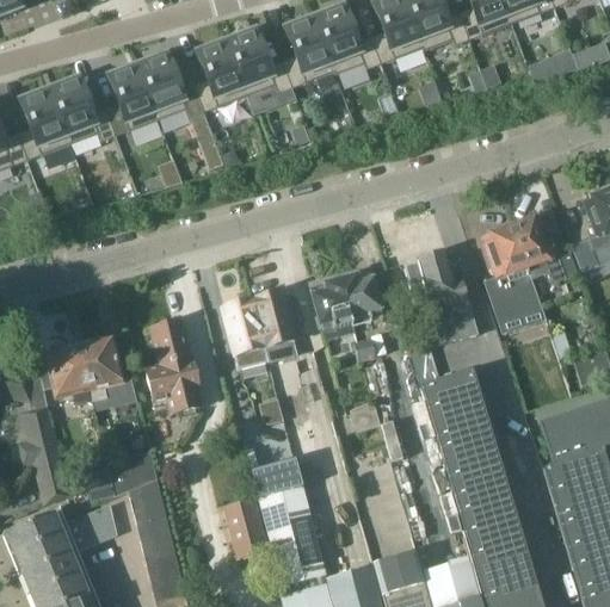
[(0,0),(0,14),(22,7),(18,0),(0,0)]
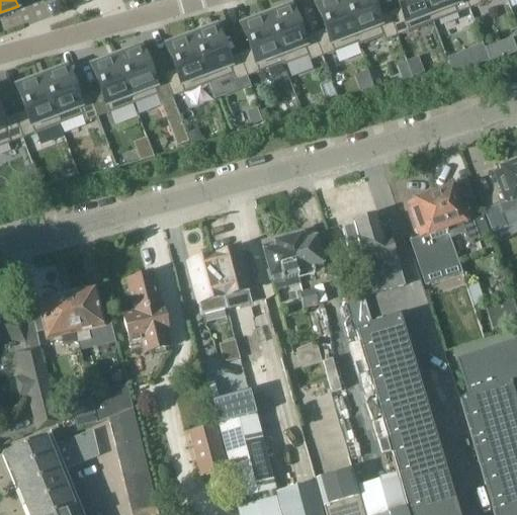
[(323,54),(358,40),(343,0),(322,0),(317,2),(326,26),(314,31),(323,54)]
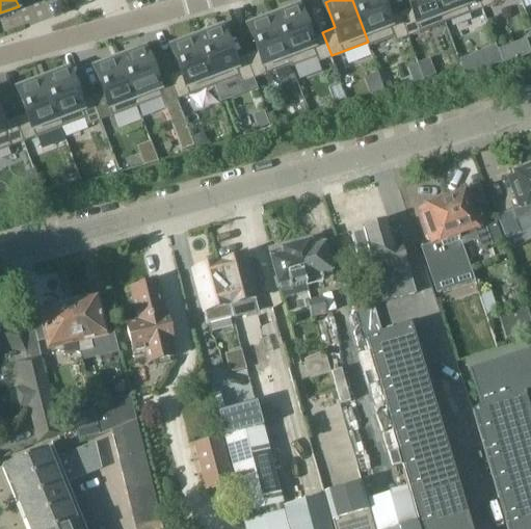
[(352,0),(368,42),(394,31),(396,38),(408,34),(399,10),(388,16),(381,0),(352,0)]
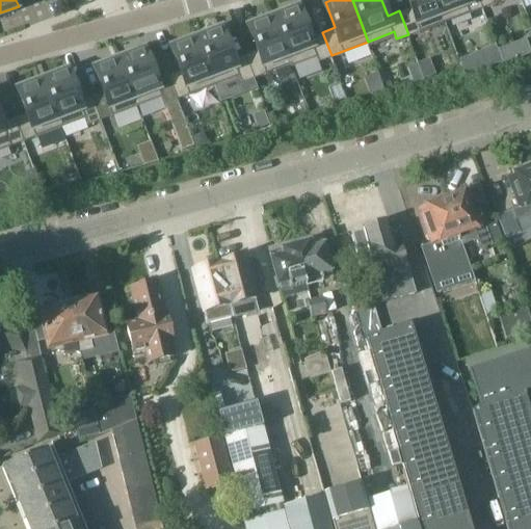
[(408,34),(446,20),(437,0),(408,0),(412,6),(399,10),(408,34)]
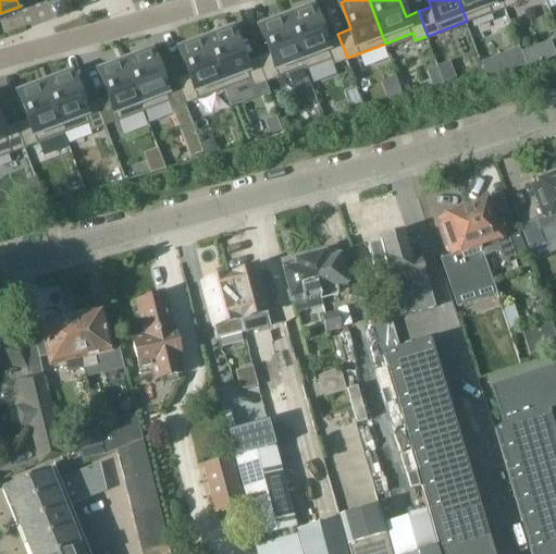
[(458,0),(467,21),(505,7),(502,0),(458,0)]
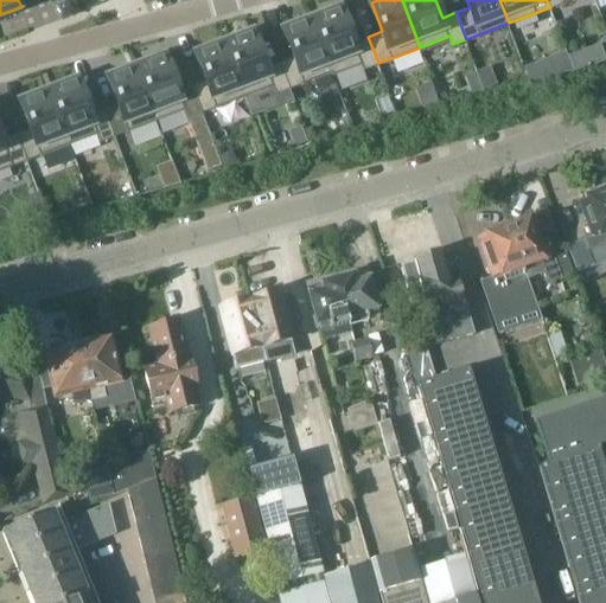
[(378,63),(368,37),(355,42),(340,5),(312,15),(332,71),(362,61),(365,68),(378,63)]
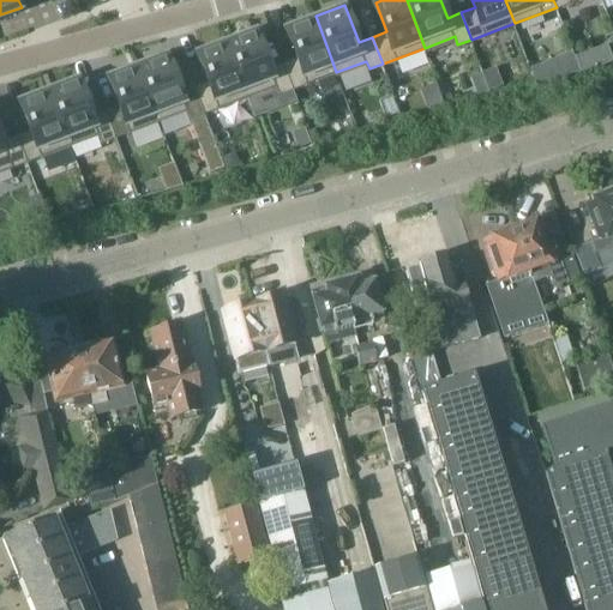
[(298,56),(284,61),(294,88),(336,72),(316,16),(287,26),(298,56)]
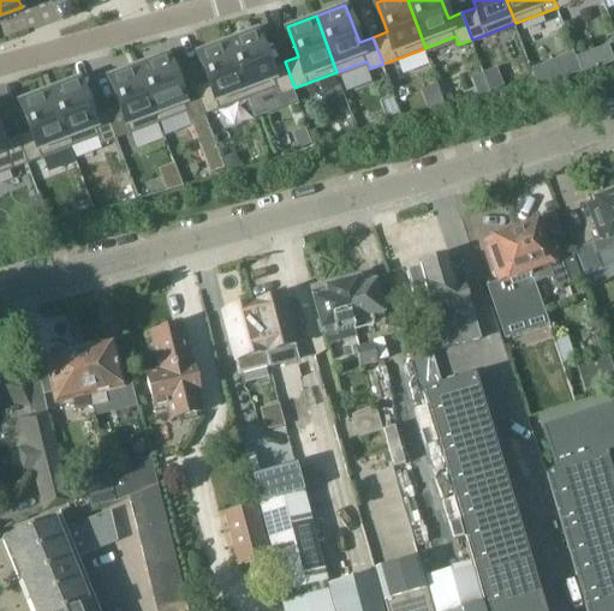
[(227,40),(249,96),(278,85),(280,94),(294,88),(285,61),(270,66),(256,29),(227,40)]
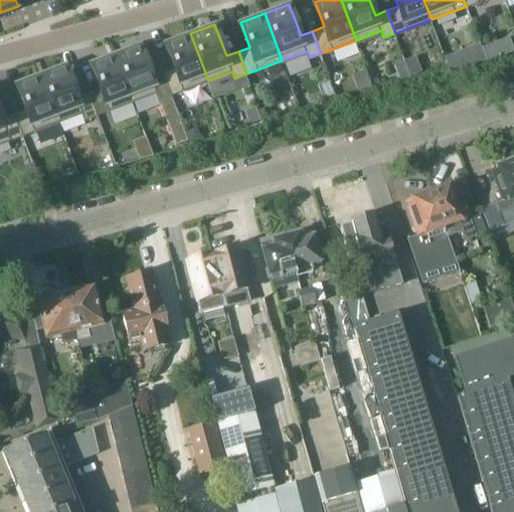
[(172,95),(208,80),(190,33),(166,43),(175,67),(163,71),(172,95)]
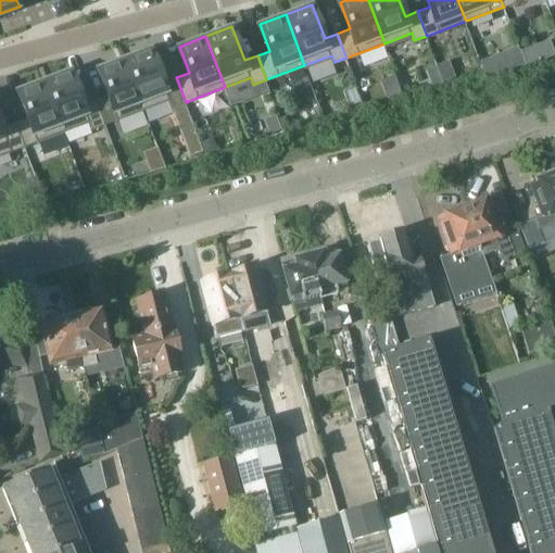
[(533,45),(520,50),(526,63),(538,59),(533,45)]
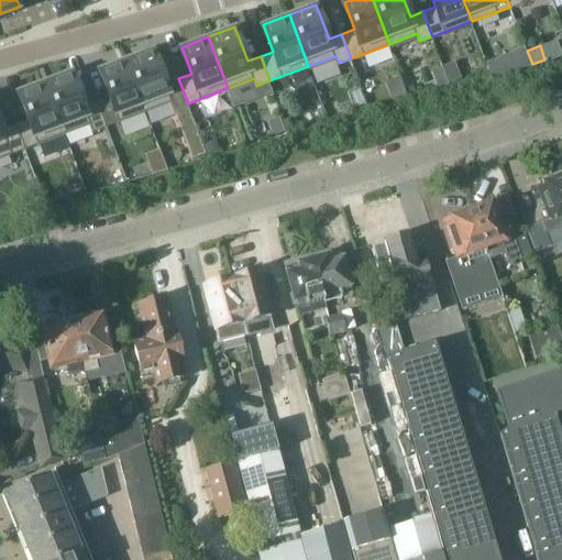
[(188,103),(178,78),(166,83),(153,48),(127,58),(146,110),(173,100),(175,108),(188,103)]
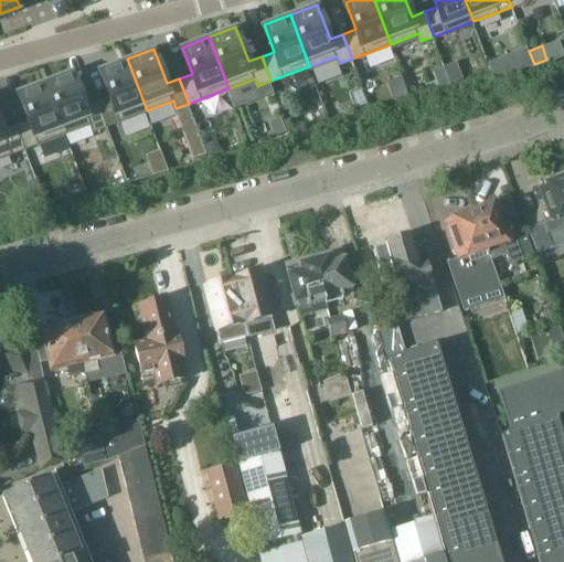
[(147,110),(127,59),(100,70),(110,96),(98,101),(107,126),(147,110)]
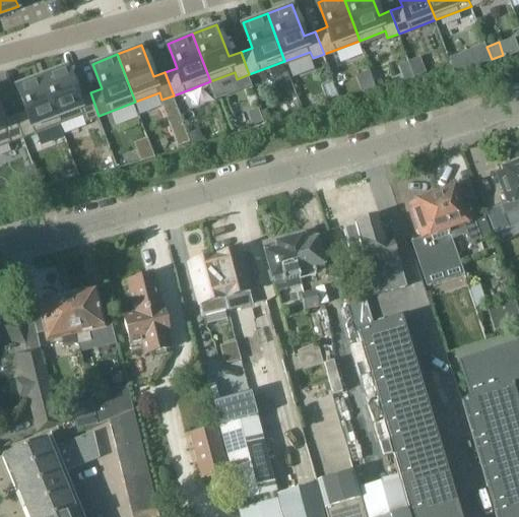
[(66,65),(42,75),(60,122),(84,113),(86,120),(99,116),(90,92),(78,97),(66,65)]
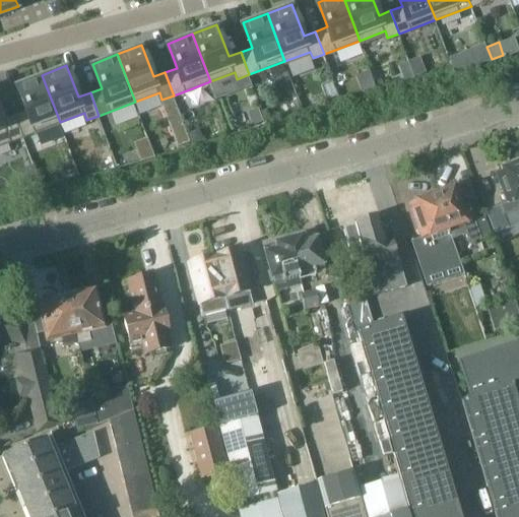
[(23,136),(60,122),(42,75),(17,84),(26,109),(15,113),(23,136)]
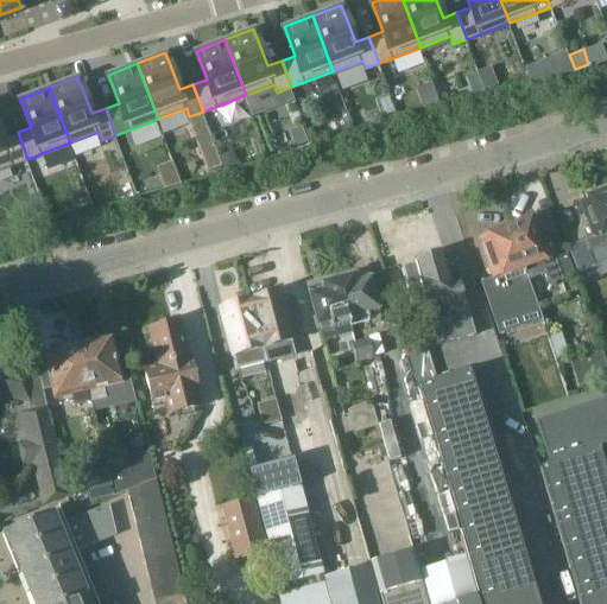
[(223,163),(203,112),(189,116),(204,156),(209,169),(222,164),(223,163)]
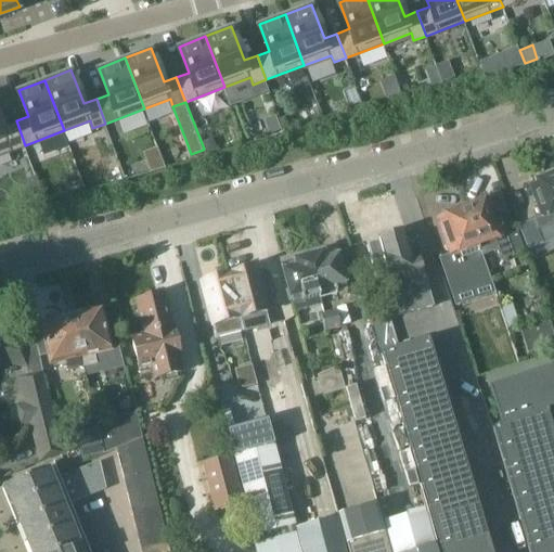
[(281,126),(277,115),(267,118),(271,129),(281,126)]
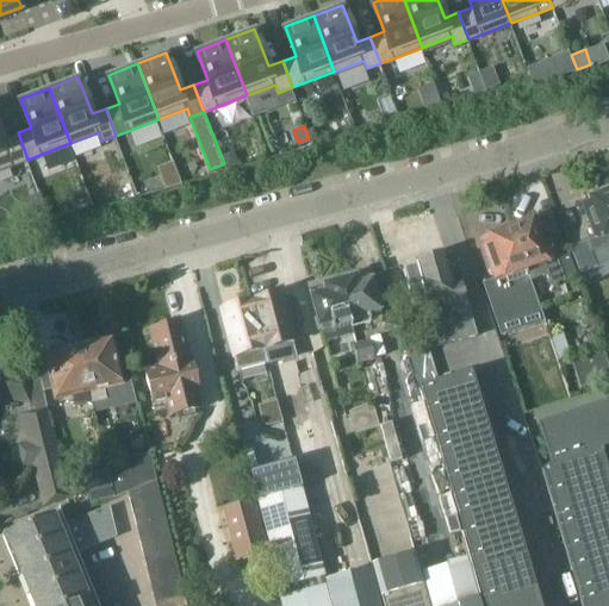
[(0,169),(28,160),(18,132),(4,138),(0,127),(0,169)]
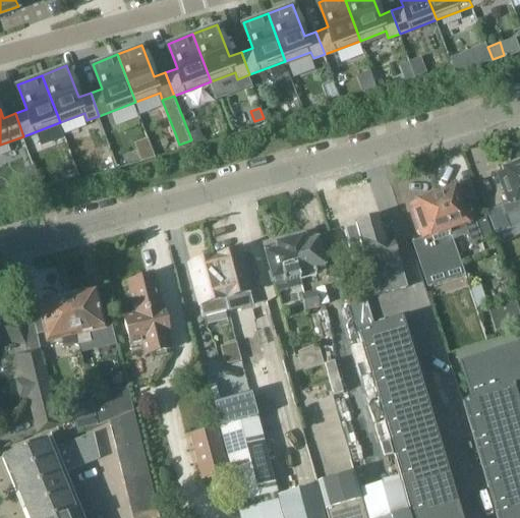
[(203,138),(200,130),(197,129),(189,132),(190,134),(193,141),(200,139),(203,138)]
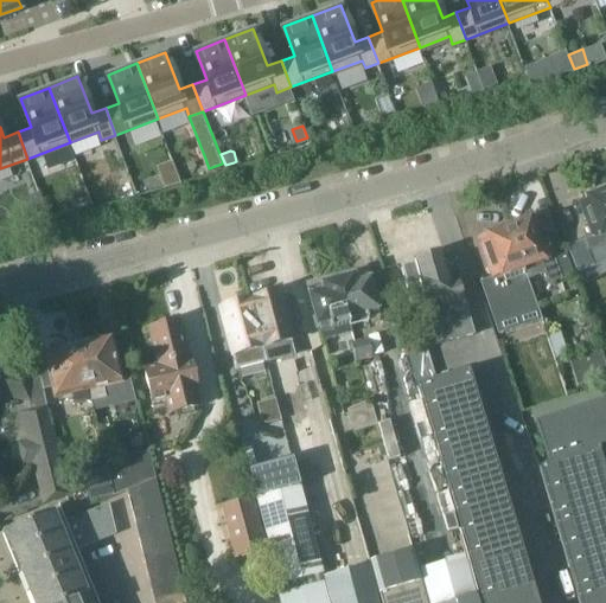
[(605,186),(580,197),(589,220),(586,222),(592,235),(576,241),(567,244),(576,271),(605,258),(605,186)]
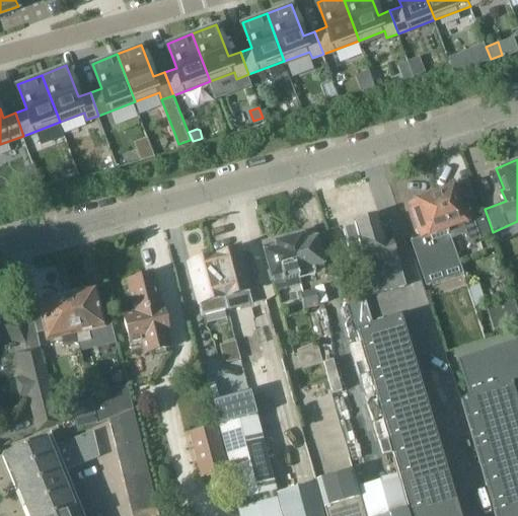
[(438,192),(435,193),(446,227),(449,235),(464,230),(468,240),(479,236),(460,183),(448,188),(445,187),(439,189),(438,192)]
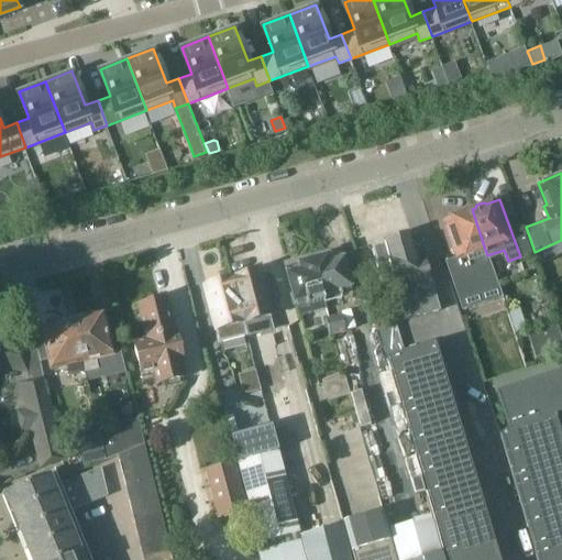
[(464,276),(474,272),(467,253),(484,246),(472,209),(443,219),(464,276)]
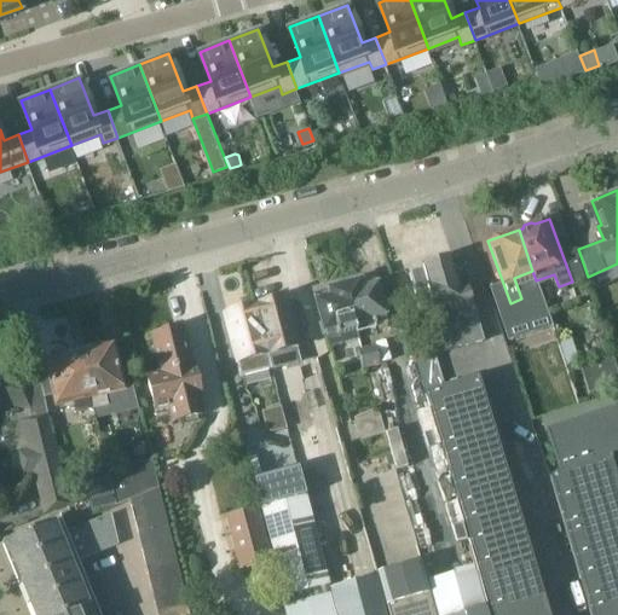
[(449,303),(452,313),(455,323),(461,346),(468,343),(484,340),(484,338),(478,318),(468,282),(462,283),(454,253),(438,257),(434,255),(426,257),(425,261),(423,261),(423,262),(425,266),(413,268),(423,308),(433,306),(433,308),(449,303)]
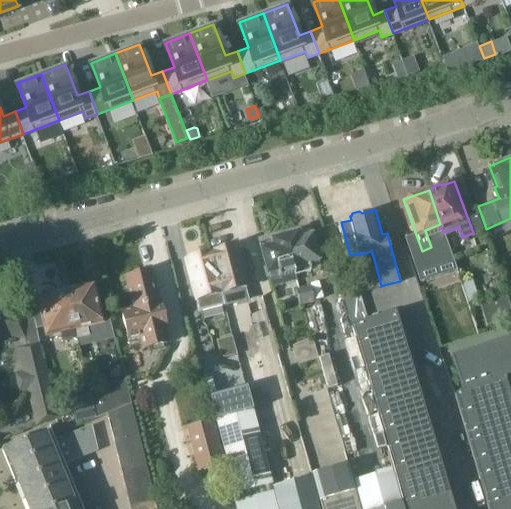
[(502,223),(487,229),(491,239),(506,232),(502,223)]
